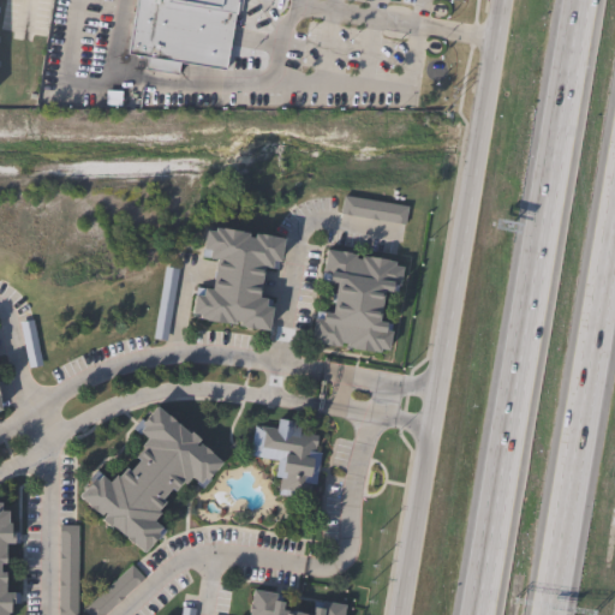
[(276,0),(275,10),(245,5),(244,13),(243,13),(242,18),(238,18),(228,73),(183,65),(180,77),(148,72),(149,59),(131,57),(141,0),(276,0)]
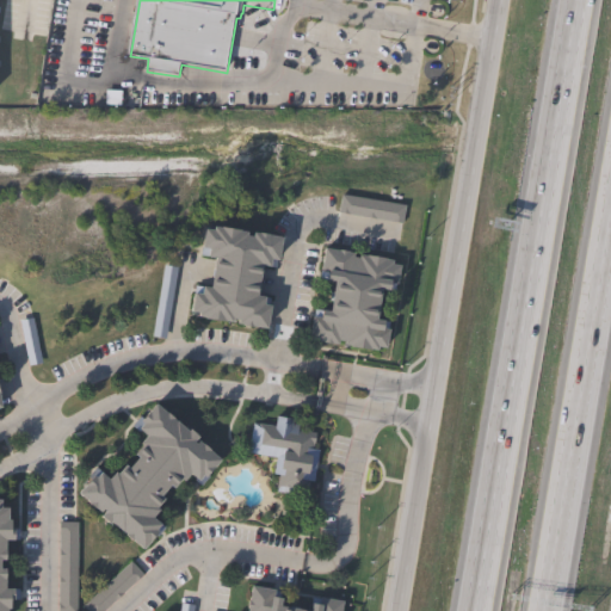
[(407,207),(403,226),(401,224),(339,214),(339,213),(343,196),(407,207)]
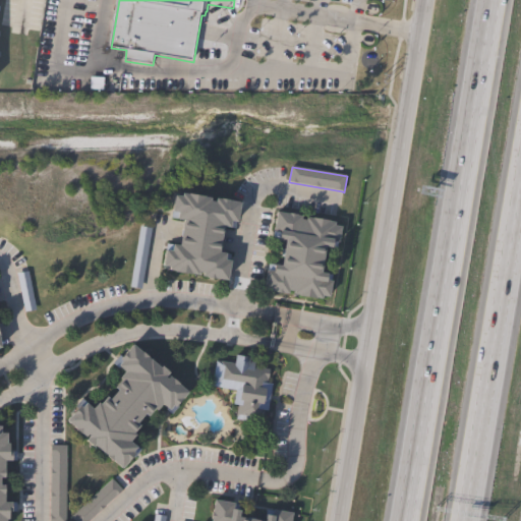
[(185,190),(214,194),(214,198),(219,199),(220,195),(232,196),(232,198),(244,200),(244,201),(241,220),(237,219),(236,228),(227,225),(226,229),(223,250),(230,251),(229,251),(229,253),(232,253),(231,258),(234,259),(232,279),(205,275),(206,271),(200,270),(199,274),(173,270),(173,266),(166,265),(168,247),(175,248),(176,241),(184,242),(187,223),(187,219),(180,218),(181,209),(176,208),(178,192),(185,193),(185,190)]
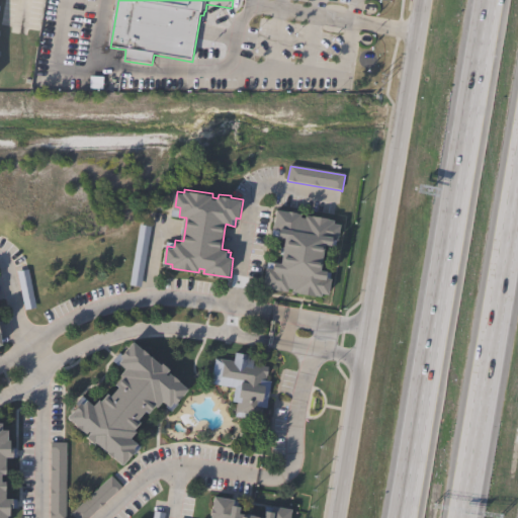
[(301,217),(307,218),(308,213),(336,219),(335,223),(342,224),(339,240),(338,240),(337,247),(328,245),(324,268),(330,269),(329,277),(333,278),(330,294),(322,292),(322,295),(294,291),(294,288),(289,287),(289,291),(264,287),(267,266),(274,267),(275,260),(282,262),(286,237),(279,236),(280,230),(274,229),(277,208),(303,212),(301,217)]
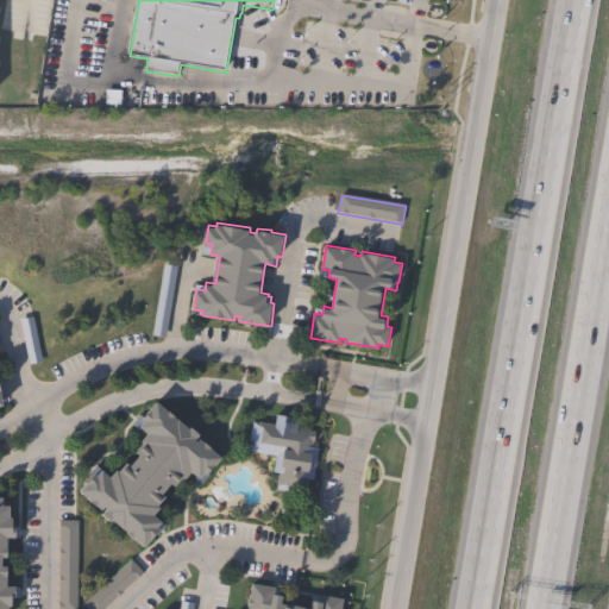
[(18,321),(23,365),(35,364),(30,320),(18,321)]
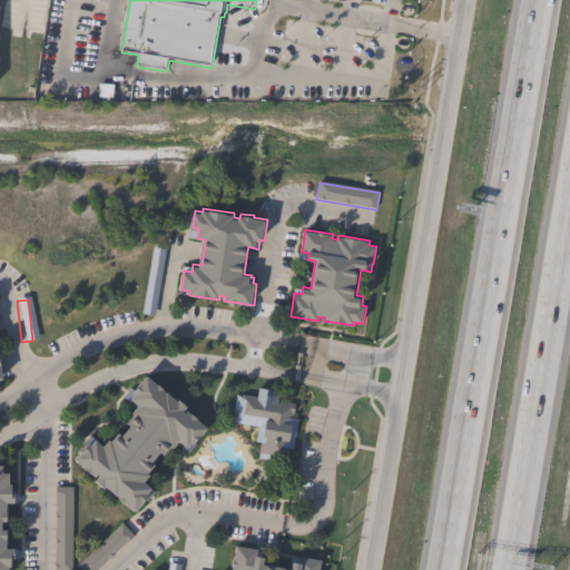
[(149,374),(179,401),(180,399),(188,405),(184,410),(187,413),(189,410),(209,426),(195,444),(196,445),(189,453),(183,448),(186,445),(180,441),(175,448),(173,445),(165,454),(163,451),(153,463),(156,465),(149,473),(153,475),(147,483),(156,491),(137,511),(76,460),(91,442),(92,443),(97,439),(105,445),(110,439),(112,440),(119,432),(124,435),(133,424),(129,422),(136,414),(134,412),(140,404),(133,399),(137,393),(135,392),(149,374)]
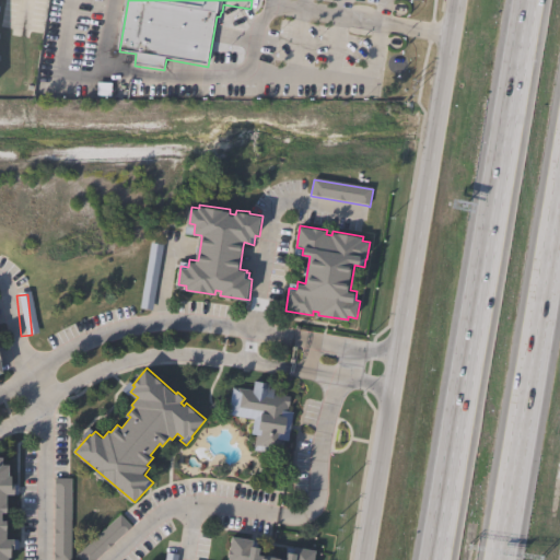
[(275,388),(273,394),(291,397),(289,411),(294,412),(289,441),(283,441),(283,443),(284,444),(283,453),(273,451),(273,453),(255,450),(256,448),(254,447),(256,435),(253,434),(255,420),(228,416),(233,387),(254,391),(255,381),(270,384),(270,387),(275,388)]
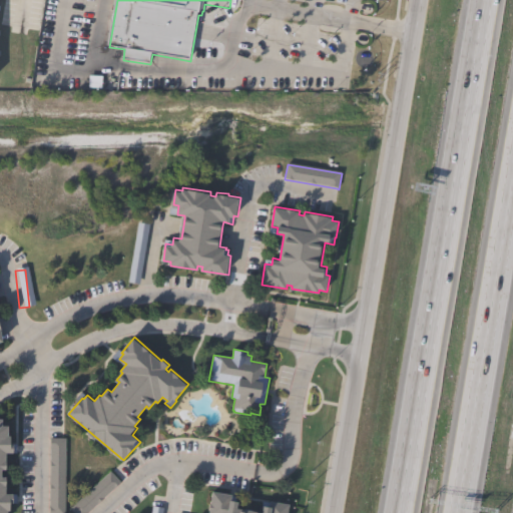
[(0,512),(0,419),(2,419),(2,425),(9,425),(9,437),(11,437),(11,444),(17,444),(17,455),(7,455),(7,470),(2,470),(2,477),(7,477),(7,494),(17,494),(17,504),(11,504),(11,511),(8,511),(8,512),(0,512)]
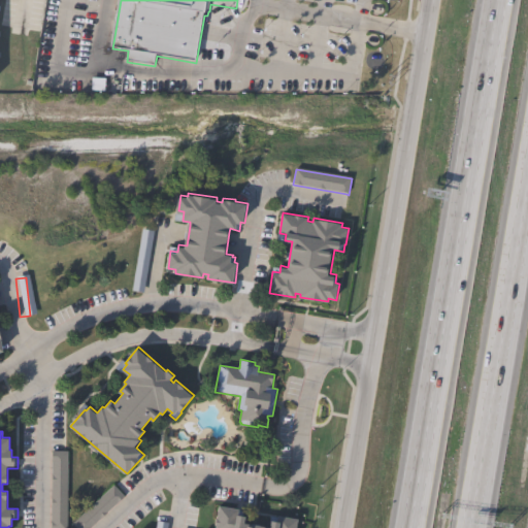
[(68,527),(52,527),(52,452),(68,451),(68,527)]
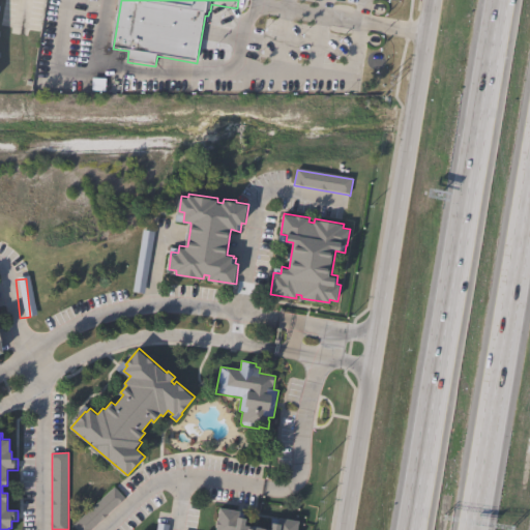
[(121,499),(88,529),(71,529),(68,526),(110,488),(121,499)]
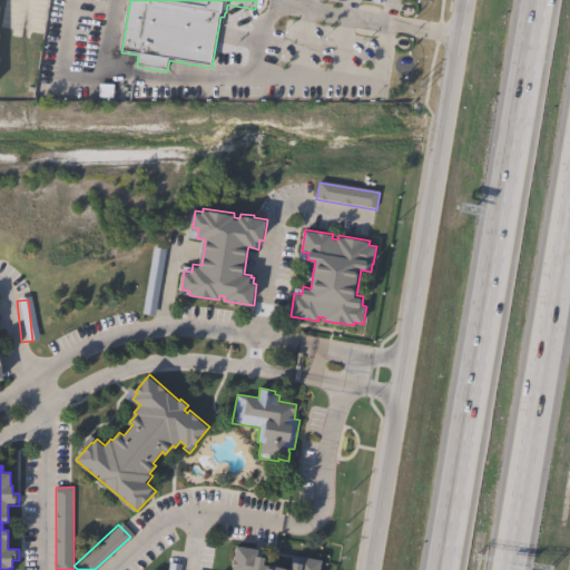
[(266,564),(293,569),(294,562),(301,563),(302,557),(323,560),(321,569),(232,569),(237,547),(258,550),(257,556),(267,558),(266,564)]
